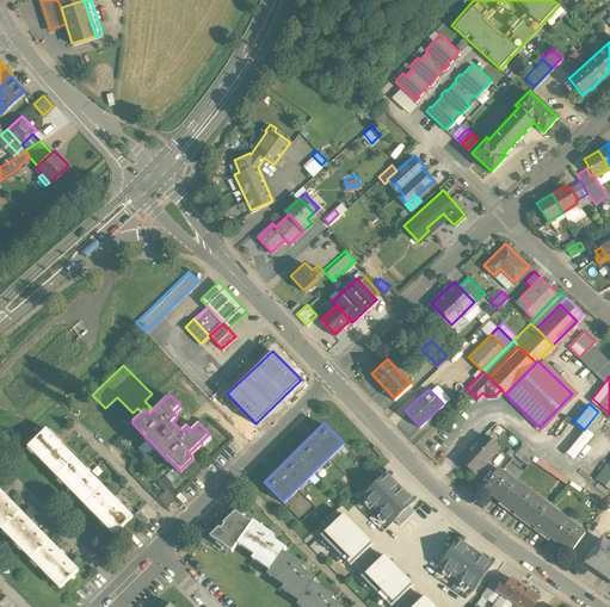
[(131,514),(45,427),(28,445),(114,532),(131,514)]
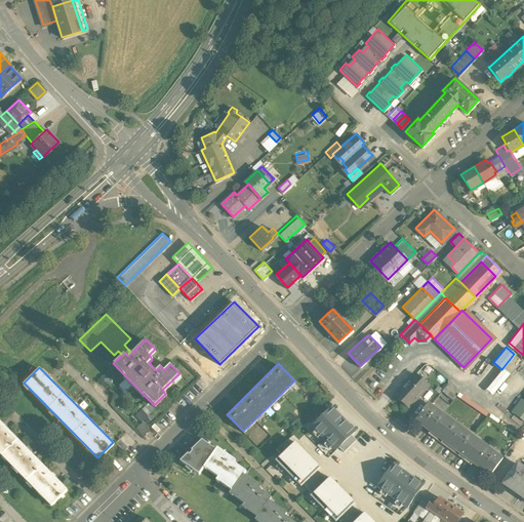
[(486,388),(491,393),(508,373),(502,368),(501,369),(486,388)]
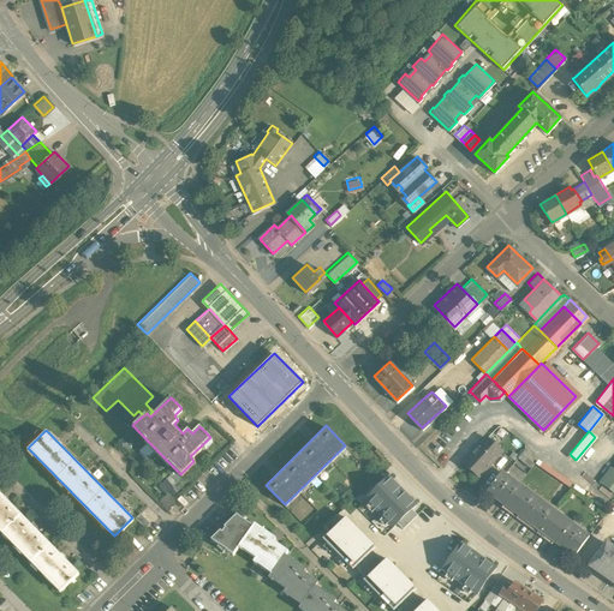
[(486,436),(463,461),(477,474),(500,449),(501,449),(487,436),(486,436)]
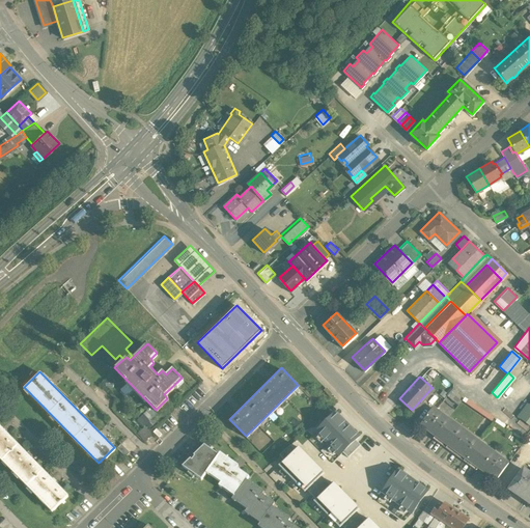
[(529,400),(519,416),(529,423),(529,400)]
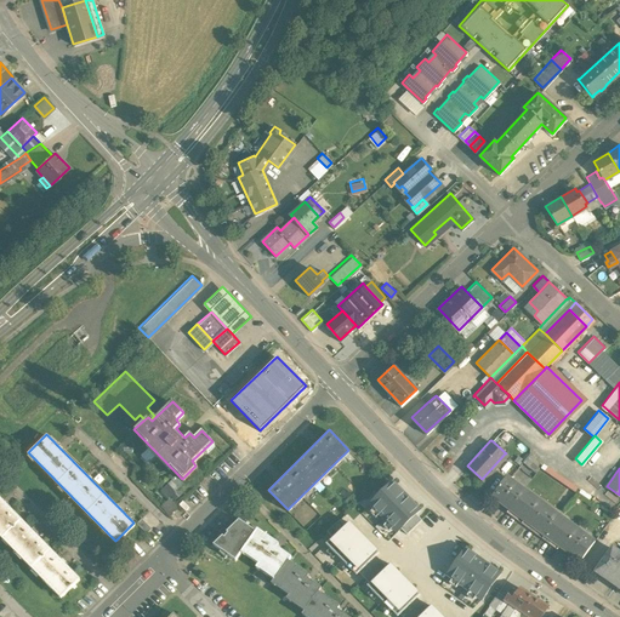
[(559,544),(562,546),(575,527),(504,476),(490,495),(508,507),(506,510),(556,548),(559,544)]
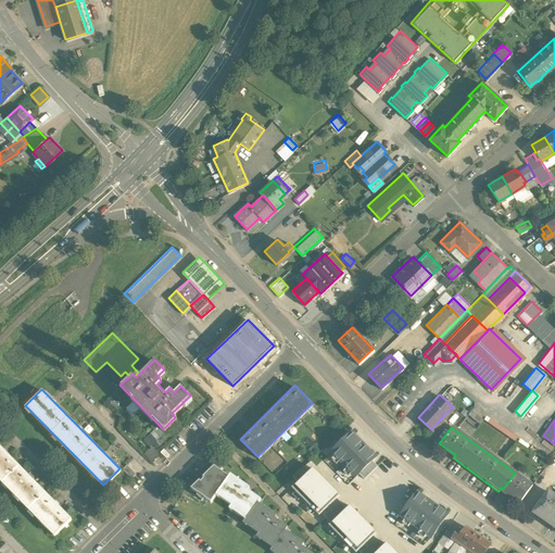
[(149,430),(143,436),(154,448),(160,442),(149,430)]
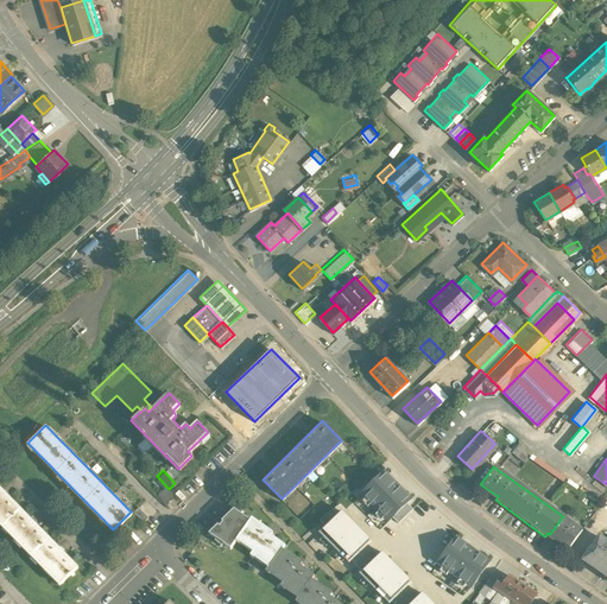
[(410,497),(384,470),(361,491),(387,519),(392,515),(406,501),(410,497)]
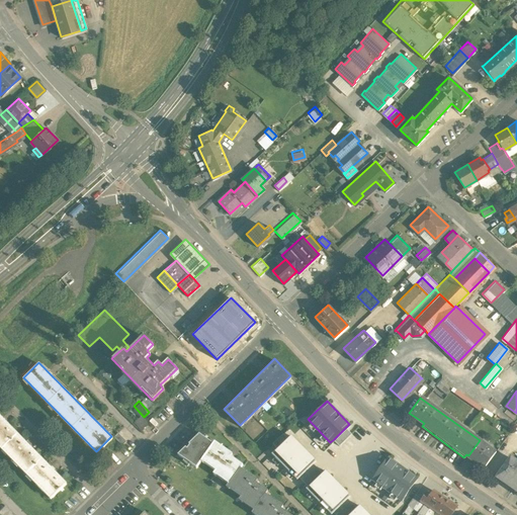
[(143,427),(149,421),(141,413),(134,419),(143,427)]
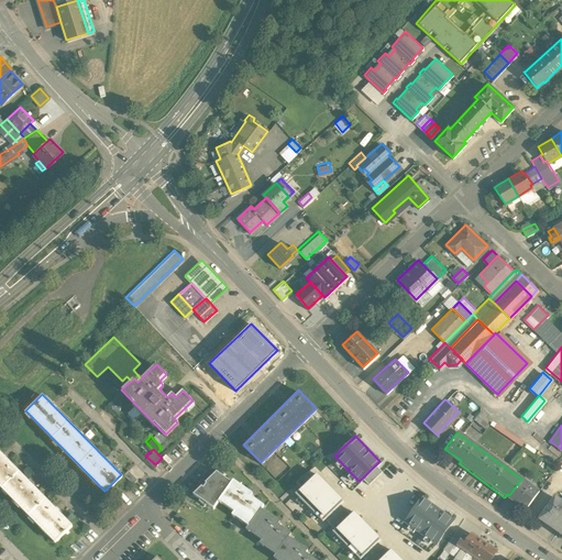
[(70,524),(0,451),(0,485),(53,540),(70,524)]
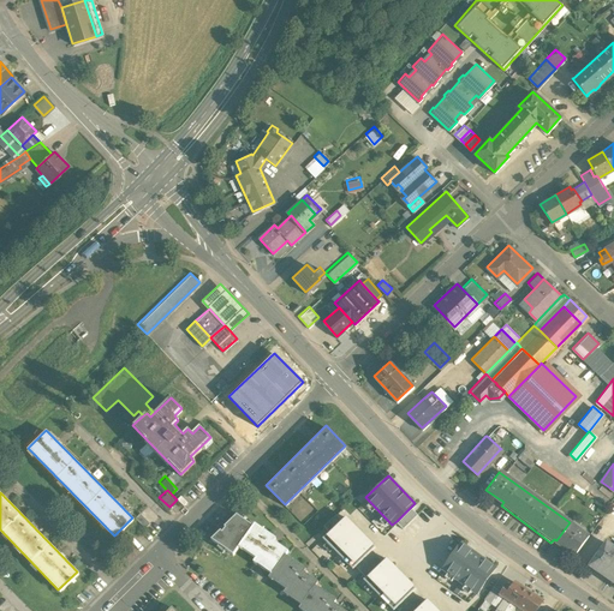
[(417,513),(411,507),(397,521),(403,527),(417,513)]
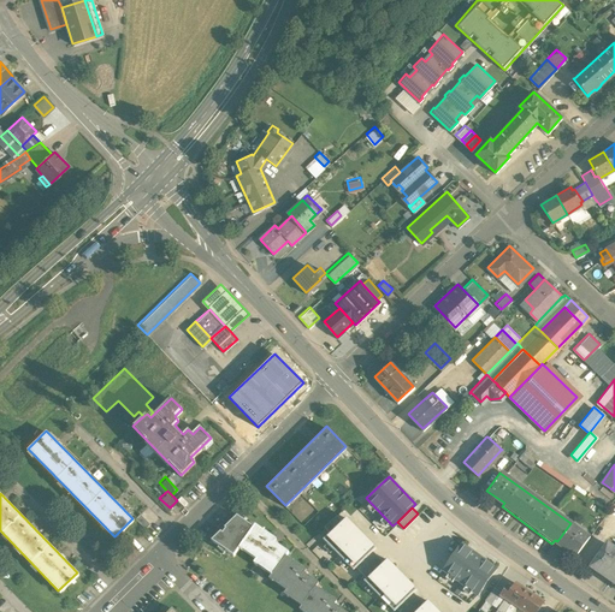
[(149,523),(139,512),(135,517),(145,528),(149,523)]
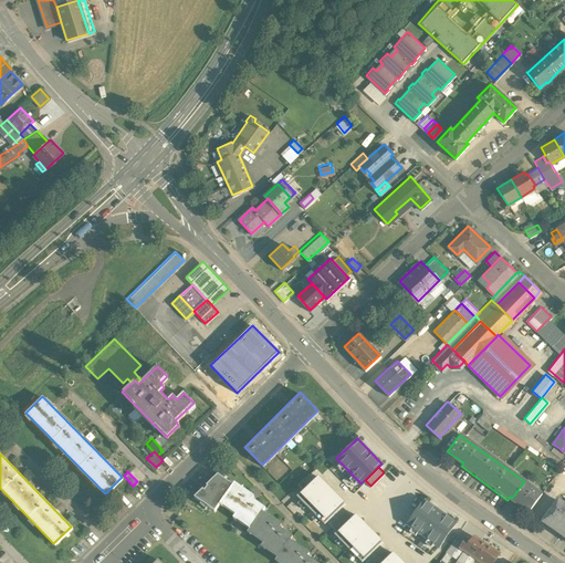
[(217,472),(205,483),(206,485),(203,488),(201,487),(192,496),(213,510),(219,502),(218,502),(232,482),(217,472)]
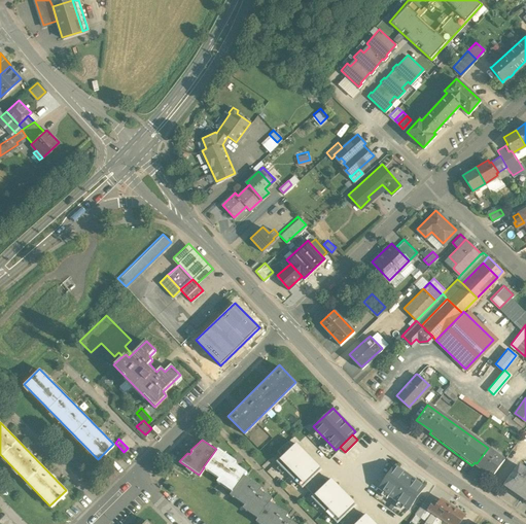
[(276,450),(281,455),(291,445),(286,440),(276,450)]
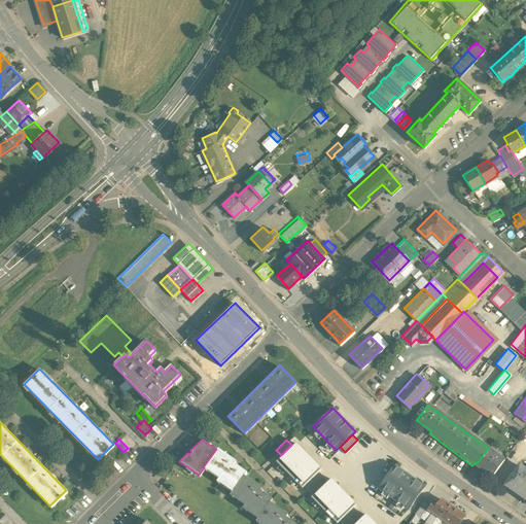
[(299,483),(302,486),(304,485),(318,470),(320,467),(294,442),(291,445),(281,455),(276,460),(299,483)]
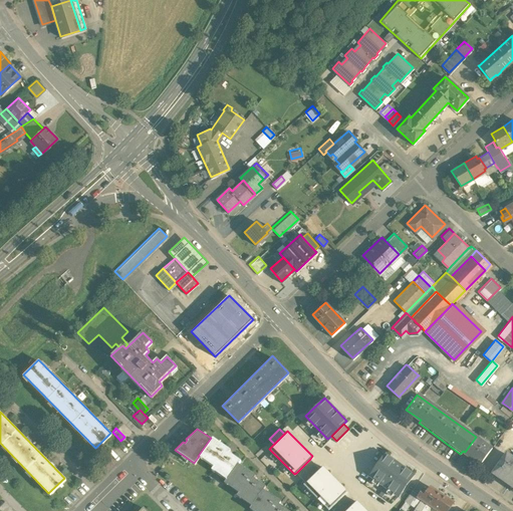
[(239,459),(227,451),(229,448),(212,437),(211,438),(198,456),(199,456),(213,466),(211,468),(226,479),(237,462),(239,459)]
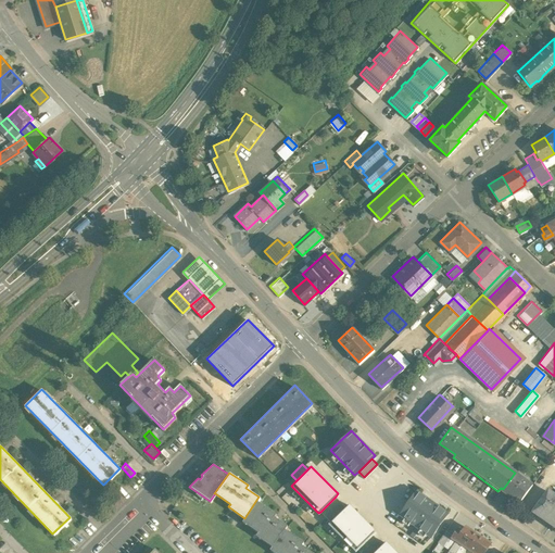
[(530,485),(515,473),(503,489),(518,501),(530,485)]
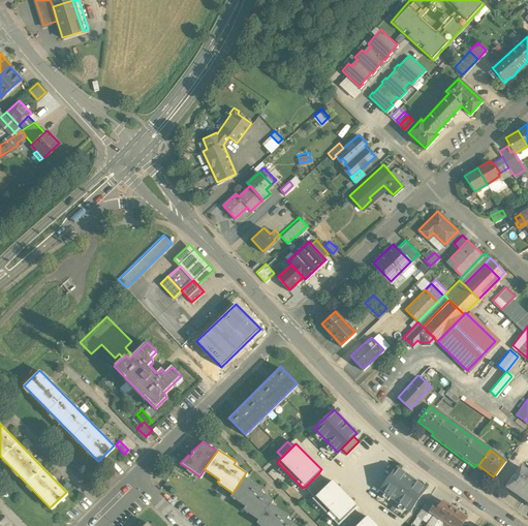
[(527,470),(520,465),(505,486),(524,499),(527,493),(527,470)]
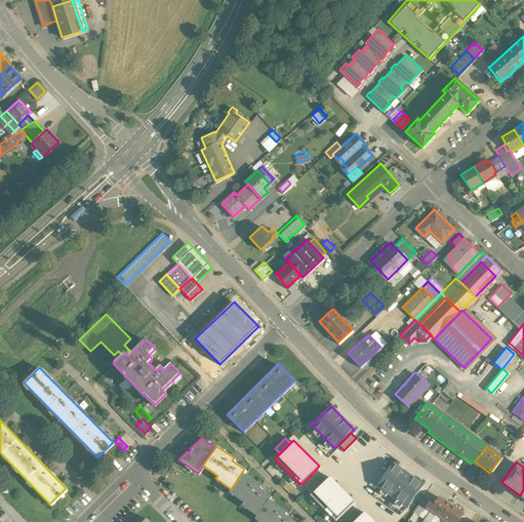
[(421,484),(393,463),(377,485),(406,506),(421,484)]
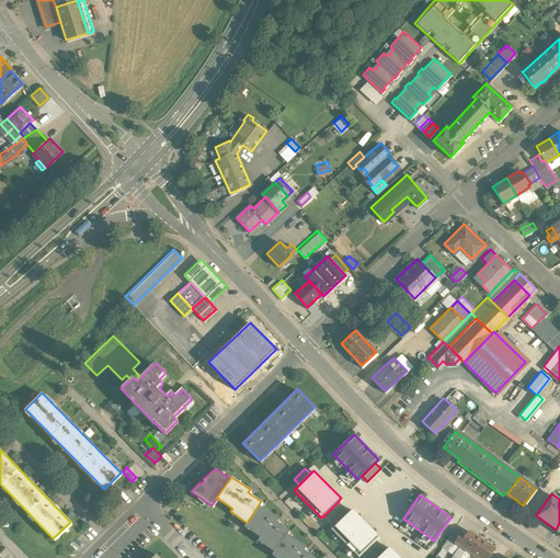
[(347,510),(339,501),(323,516),(332,525),(347,510)]
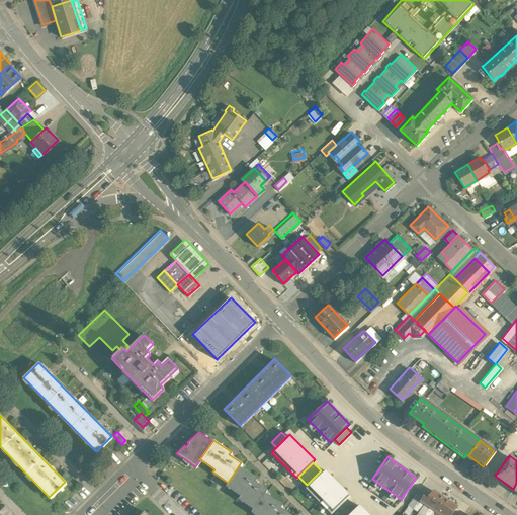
[(256,479),(239,465),(228,483),(226,486),(240,496),(238,498),(253,509),(264,492),(267,489),(255,481),(256,479)]
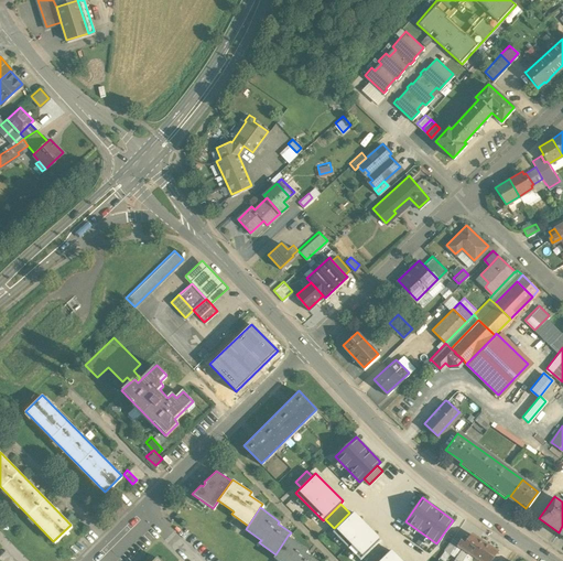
[(334,528),(332,530),(359,559),(378,541),(380,539),(353,510),(334,528)]
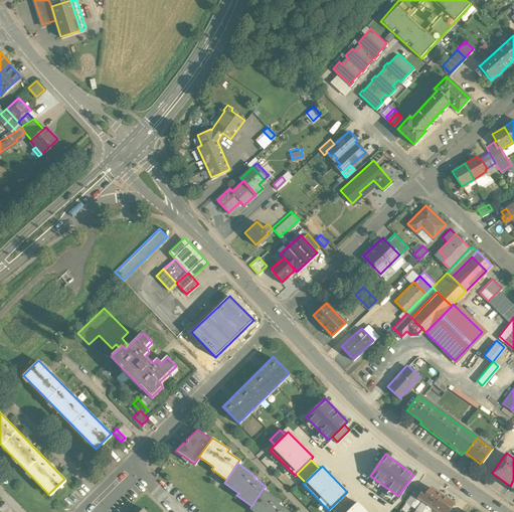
[(442,494),(425,483),(416,497),(421,500),(419,503),(425,506),(426,504),(430,505),(427,508),(431,510),(433,507),(442,494)]
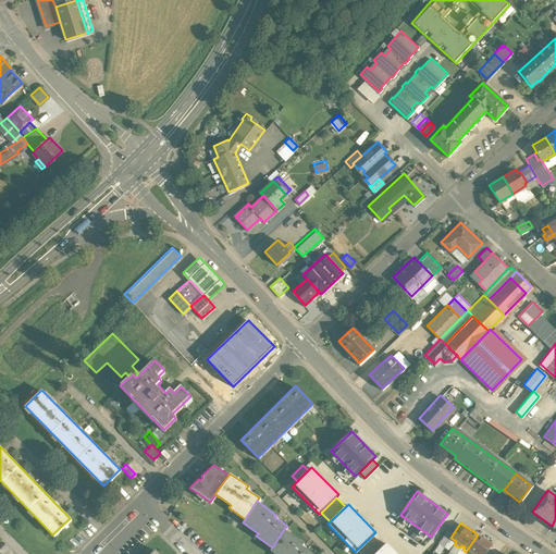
[(303,542),(284,529),(272,548),(270,551),(274,553),(313,553),(300,545),(303,542)]
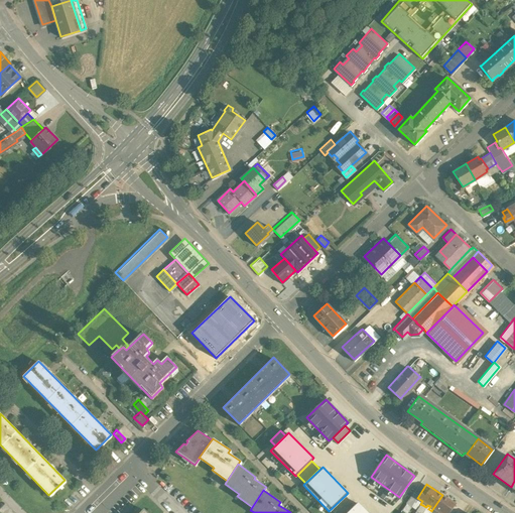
[(417,494),(412,491),(405,501),(410,505),(417,494)]
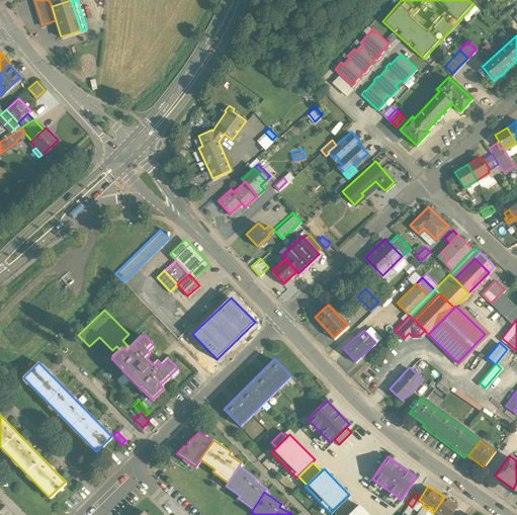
[(346,514),(355,506),(347,497),(333,511),(336,514),(346,514)]
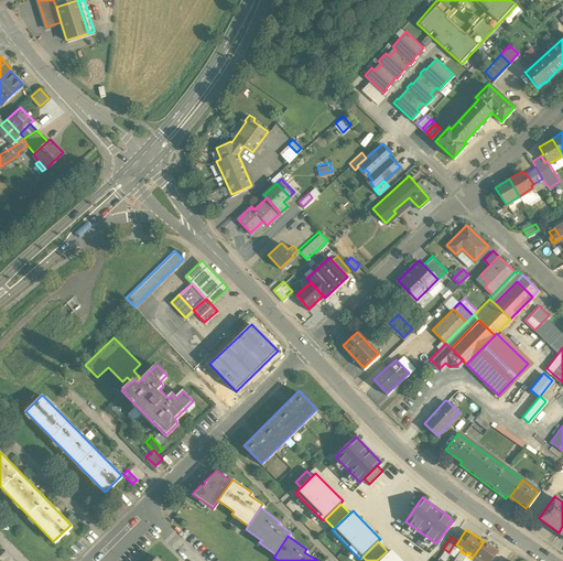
[(488,560),(497,550),(484,541),(474,556),(479,560),(477,560),(488,560)]
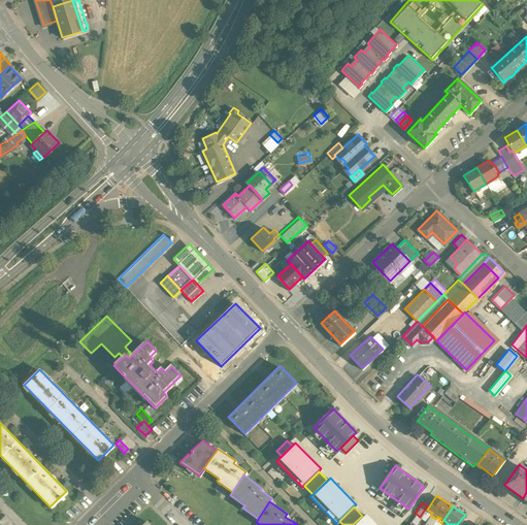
[(375,524),(365,514),(353,524),(375,524)]
